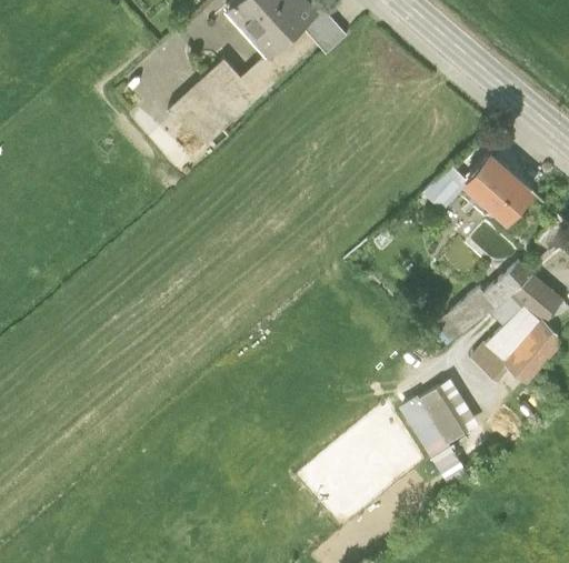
[(317,0),(230,0),(225,6),(267,52),(301,22),(321,4),(317,0)]
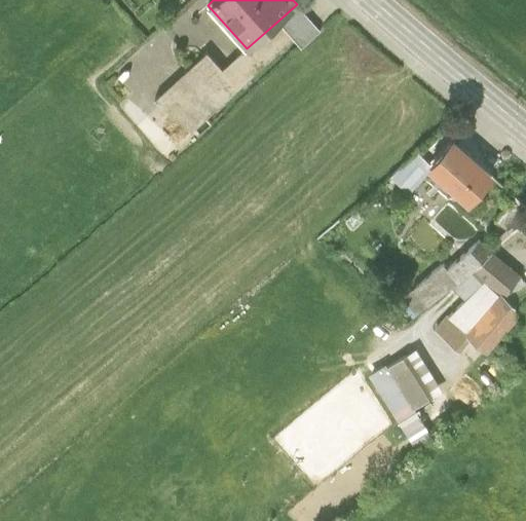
[(302,48),(322,31),(297,4),(278,21),(296,41),(302,48)]
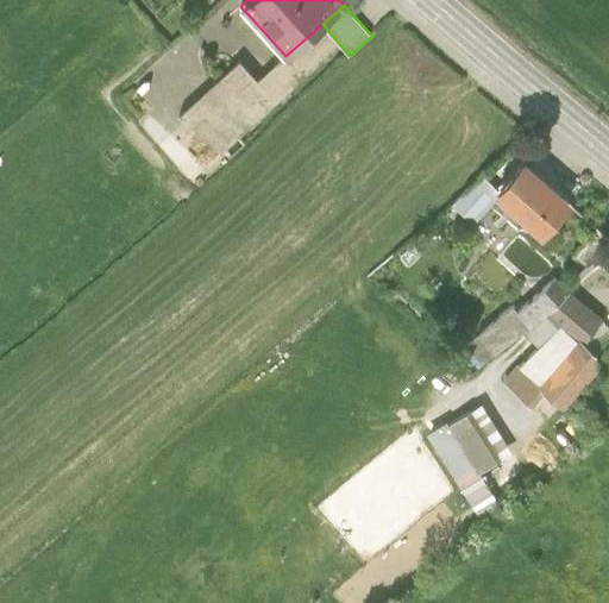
[(343,48),(322,24),(286,56),(256,82),(277,106),(343,48)]
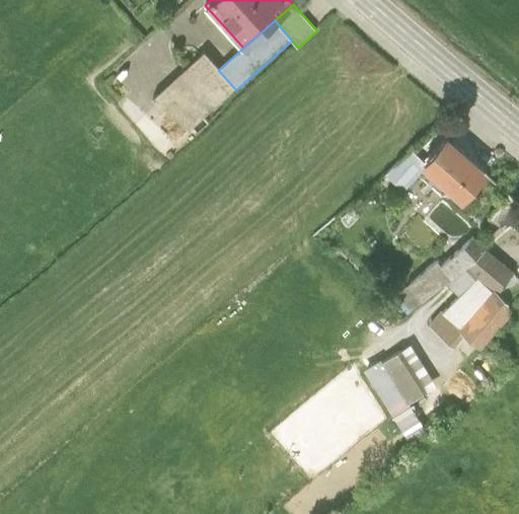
[(204,54),(153,99),(186,136),(236,90),(218,70),(204,54)]
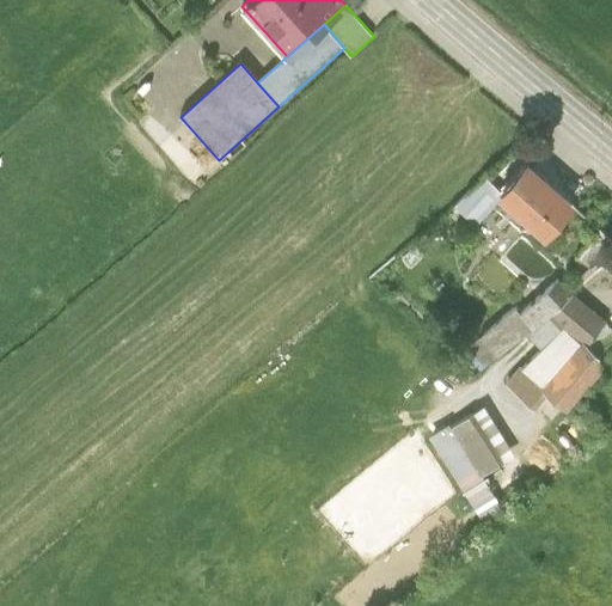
[(531,158),(500,193),(505,196),(550,237),(580,202),(531,158)]
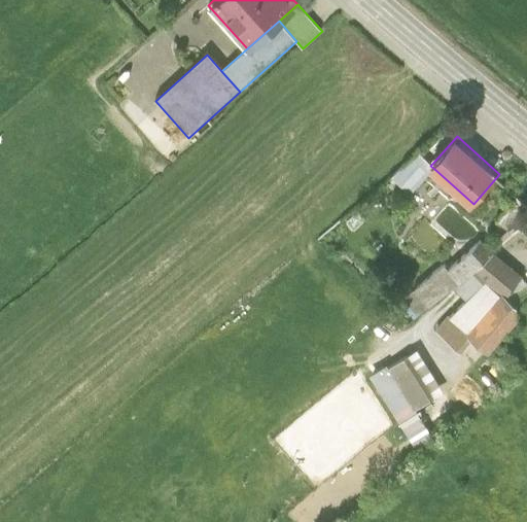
[(434,169),(430,166),(420,155),(392,179),(409,196),(434,169)]
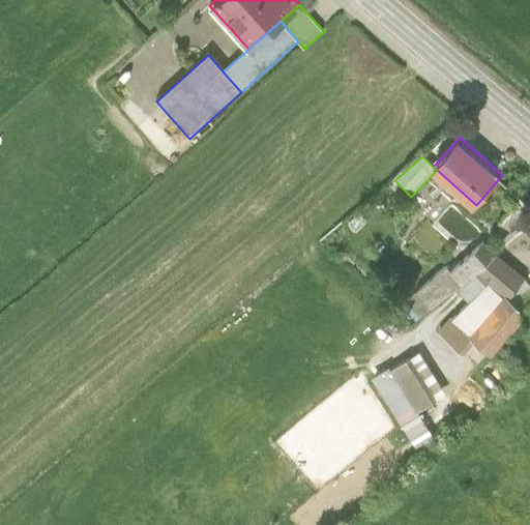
[(466,238),(472,216),(446,210),(440,231),(466,238)]
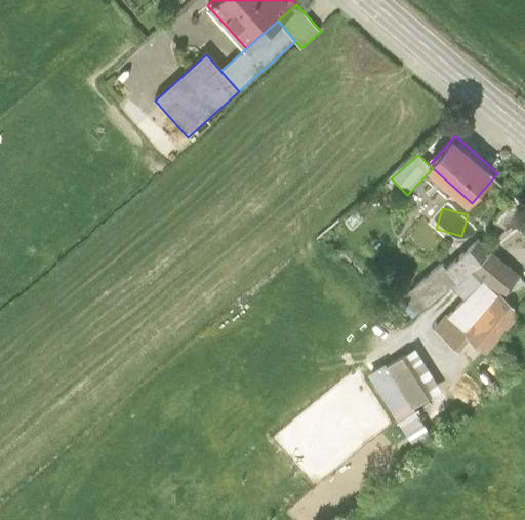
[(475,271),(490,254),(479,243),(447,271),(442,275),(450,288),(465,301),(485,281),(475,271)]
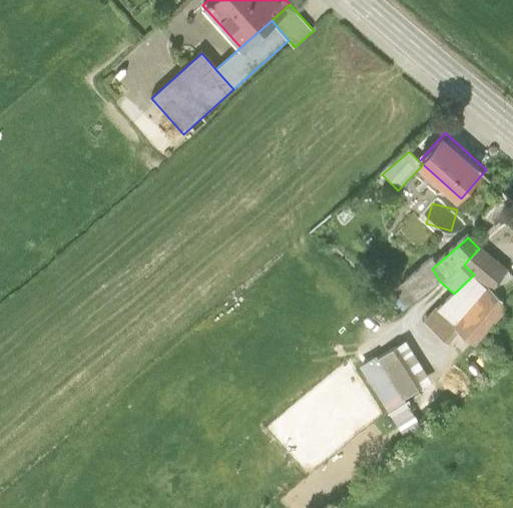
[(501,300),(512,286),(512,279),(479,248),(464,265),(474,275),(501,300)]
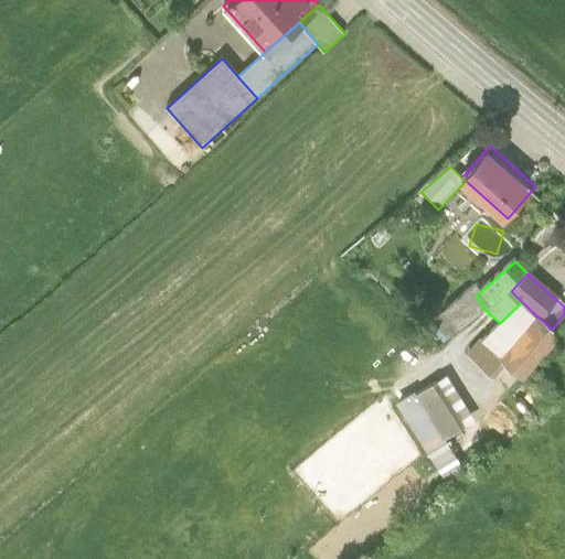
[(476,296),(481,291),(476,286),(434,321),(448,339),(484,310),(476,296)]
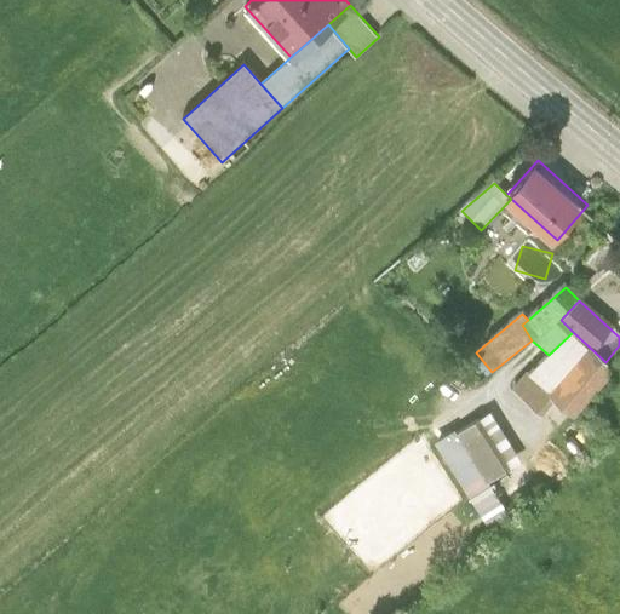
[(606,362),(573,332),(549,355),(527,377),(574,417),(606,379),(606,362)]
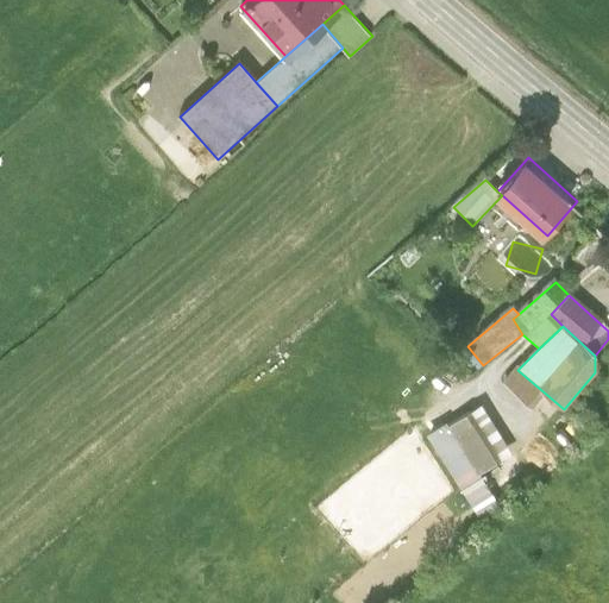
[(564,409),(518,370),(504,384),(548,422),(564,409)]
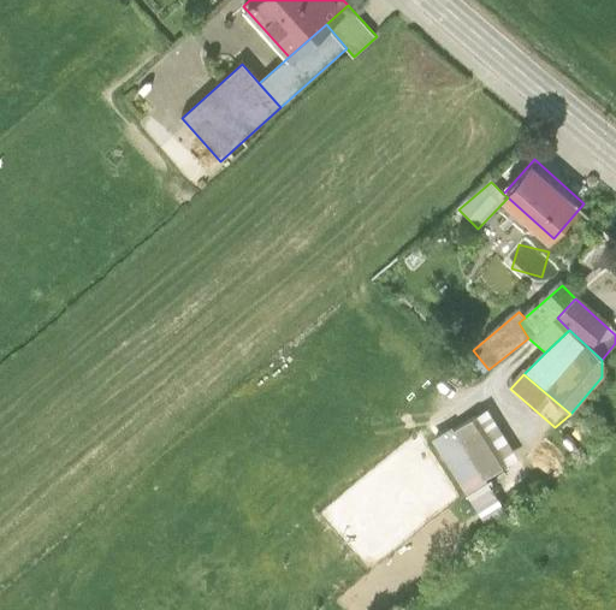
[(507,469),(477,418),(436,442),(466,493),(486,481),(507,469)]
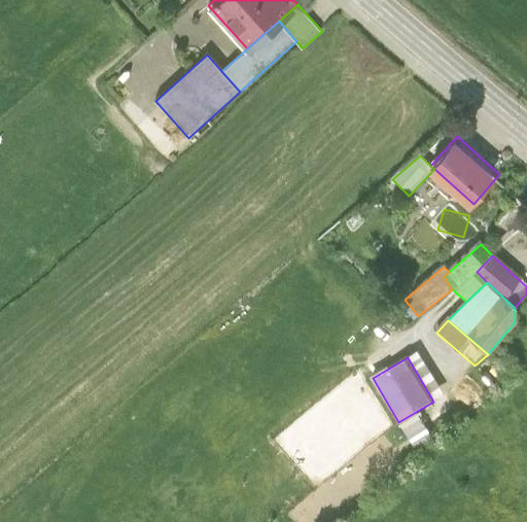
[(433,441),(416,412),(398,422),(416,451),(433,441)]
